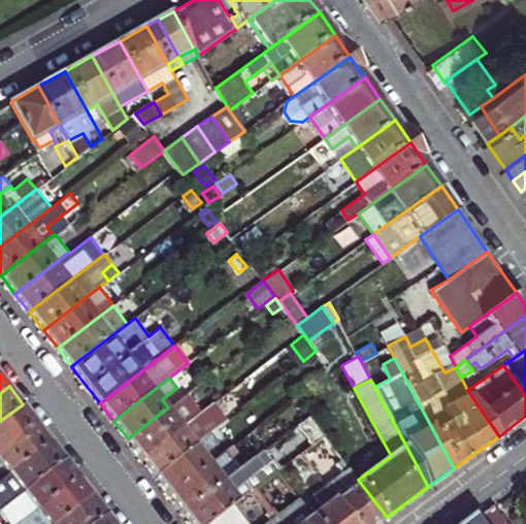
[(168,407),(128,438),(141,457),(201,412),(187,393),(168,407)]
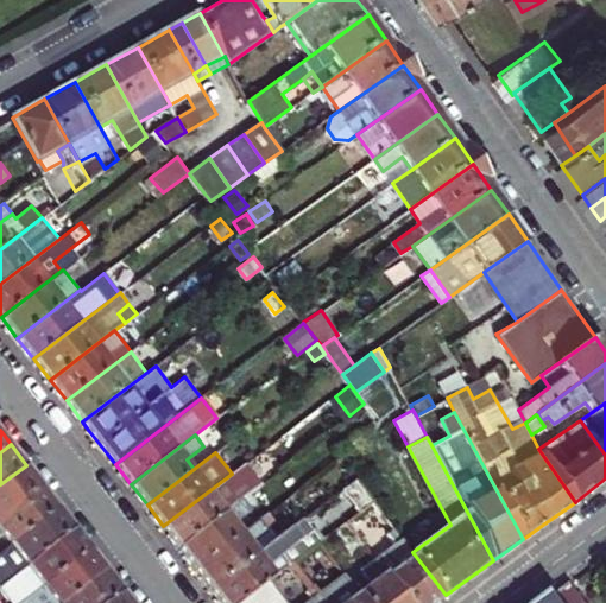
[(263,483),(247,462),(237,469),(232,474),(163,526),(180,547),(235,503),(245,497),(263,483)]
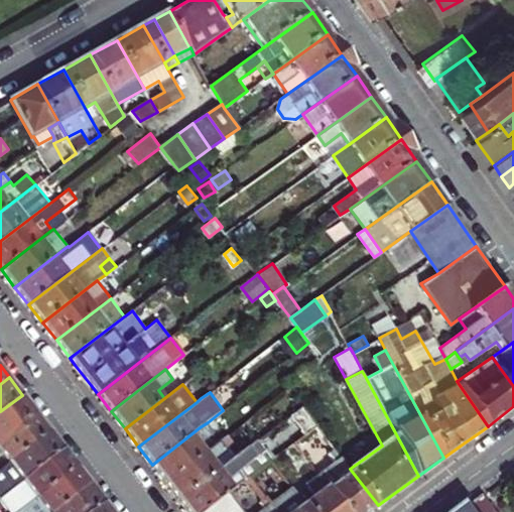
[(0,439),(36,412),(22,395),(0,411),(0,439)]
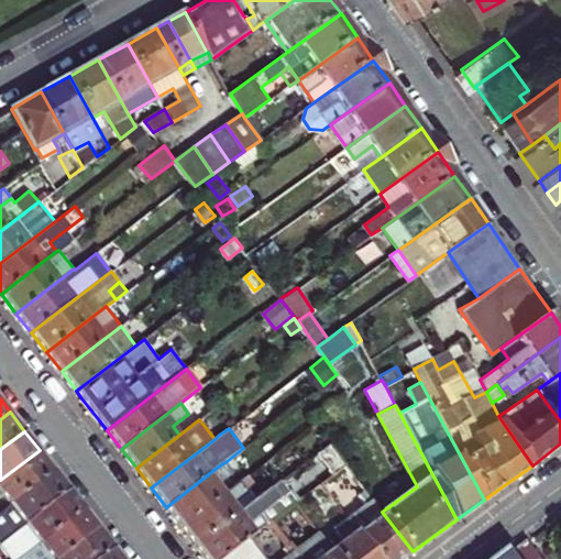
[(317,452),(328,467),(341,457),(330,442),(317,452)]
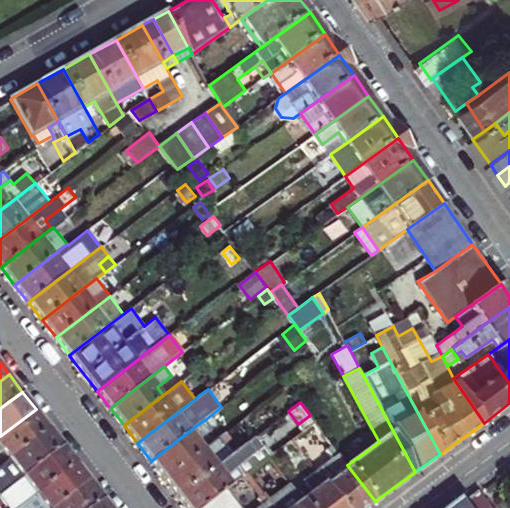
[(0,451),(4,448),(10,457),(49,427),(36,409),(0,436),(0,451)]
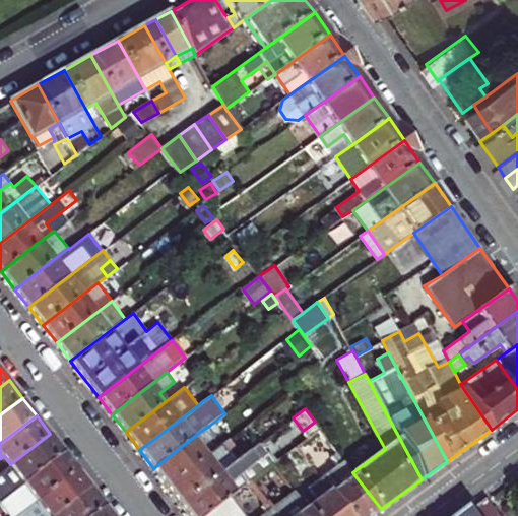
[(303,431),(308,437),(319,428),(315,422),(303,431)]
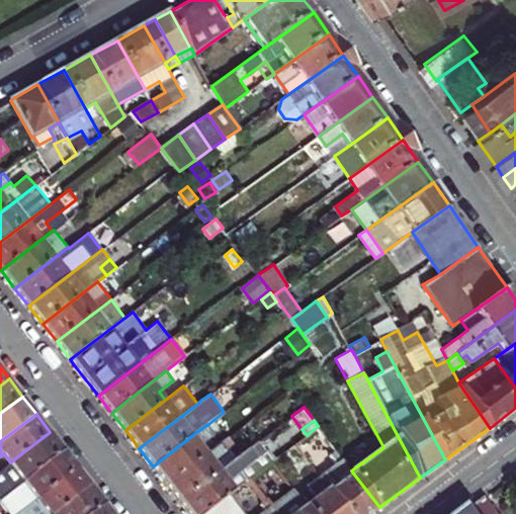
[(166,484),(206,453),(200,445),(208,439),(216,433),(208,424),(200,429),(153,466),(166,484)]
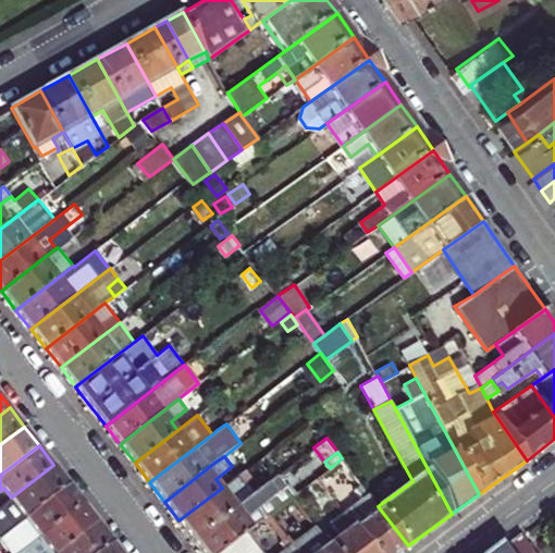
[(258,506),(284,486),(300,475),(293,464),(254,494),(237,506),(194,540),(204,552),(218,552),(247,531),(266,517),(266,516),(258,506)]
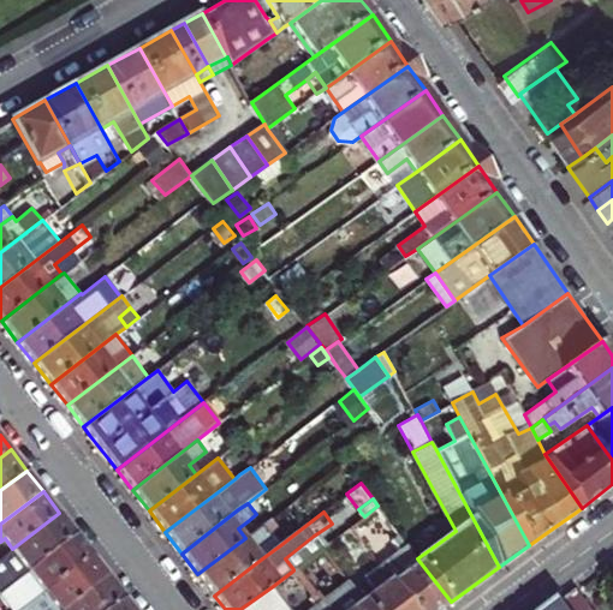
[(0,557),(0,590),(0,591),(76,534),(59,513),(12,549),(1,556),(0,557)]
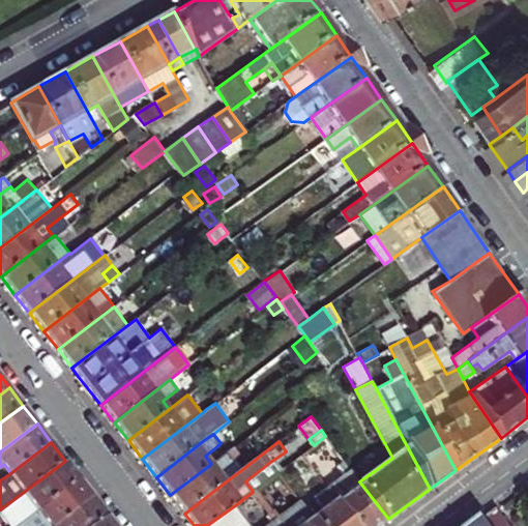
[(205,456),(211,464),(220,458),(213,449),(205,456)]
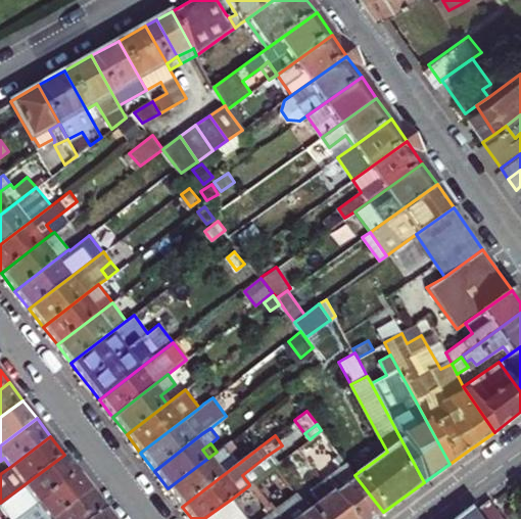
[(168,488),(182,507),(223,475),(217,467),(231,456),(224,445),(217,452),(208,458),(168,488)]
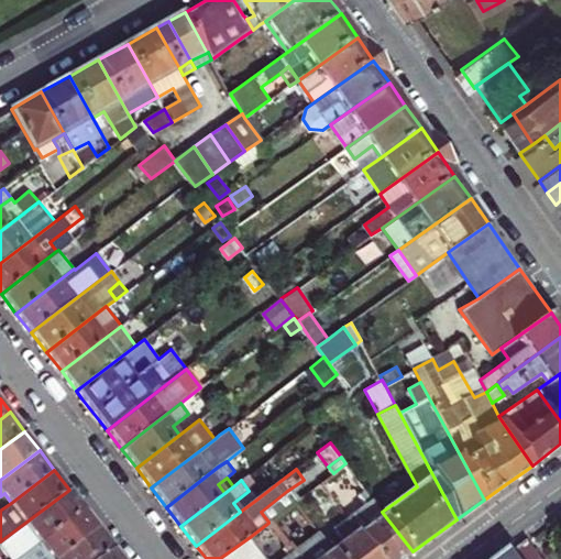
[(321,481),(310,490),(327,512),(338,503),(321,481)]
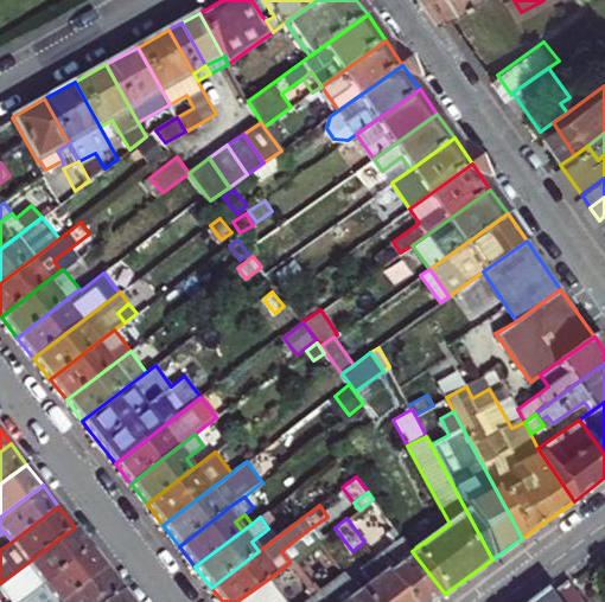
[(396,542),(375,557),(407,601),(433,601),(445,594),(412,551),(393,526),(388,531),(396,542)]
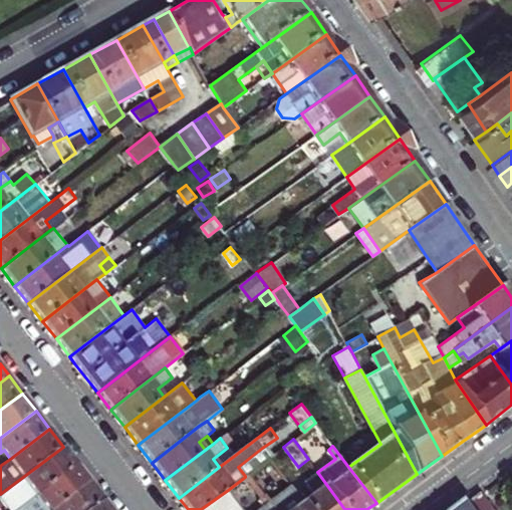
[(12,509),(14,509),(76,464),(63,447),(0,494),(12,509)]
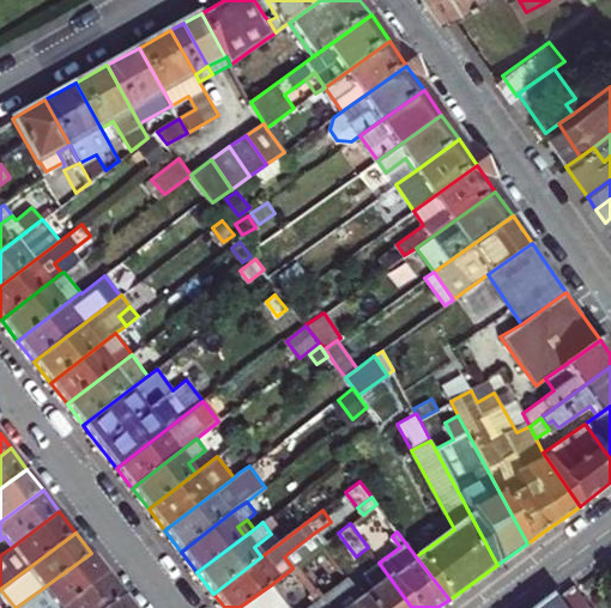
[(254,547),(261,557),(279,543),(271,534),(254,547)]
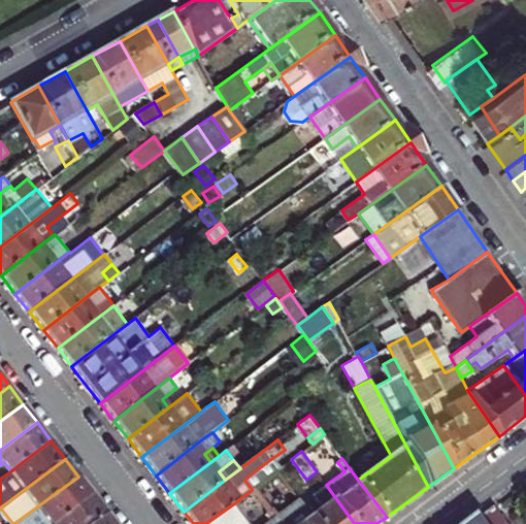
[(244,480),(252,489),(257,486),(276,470),(269,460),(244,480)]
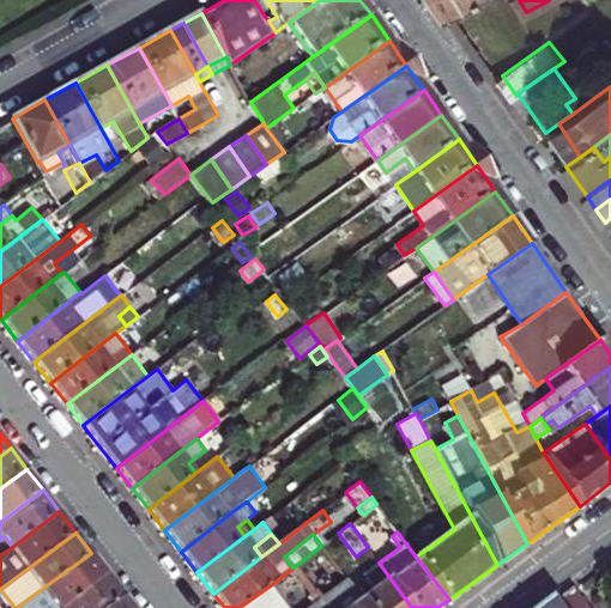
[(0,540),(0,552),(1,554),(12,547),(5,536),(0,540)]
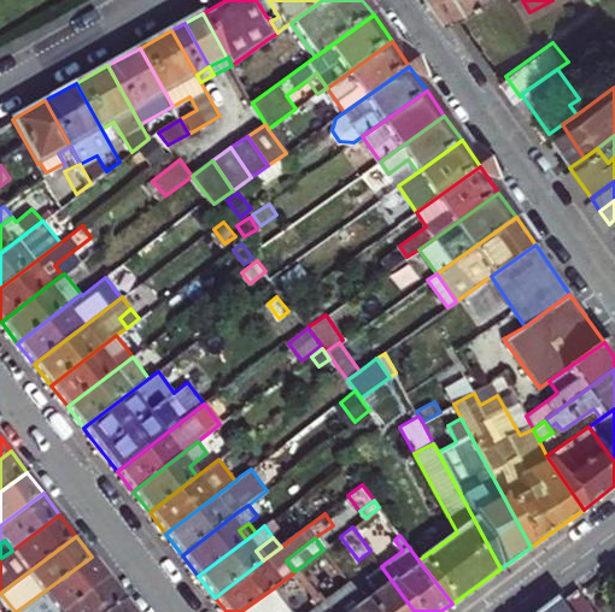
[(92,557),(17,611),(64,611),(109,578),(92,557)]
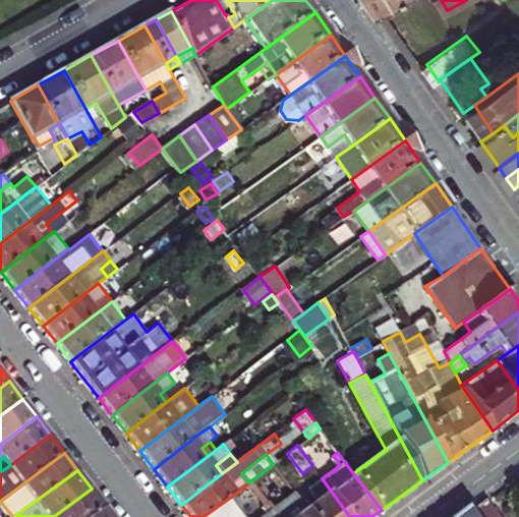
[(349,516),(322,478),(316,482),(312,478),(306,482),(309,487),(298,495),(299,496),(313,516),(349,516)]
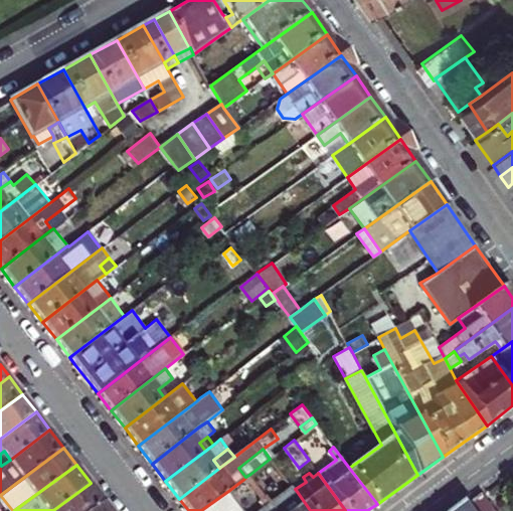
[(245,477),(245,478),(260,497),(265,493),(250,474),(245,477)]
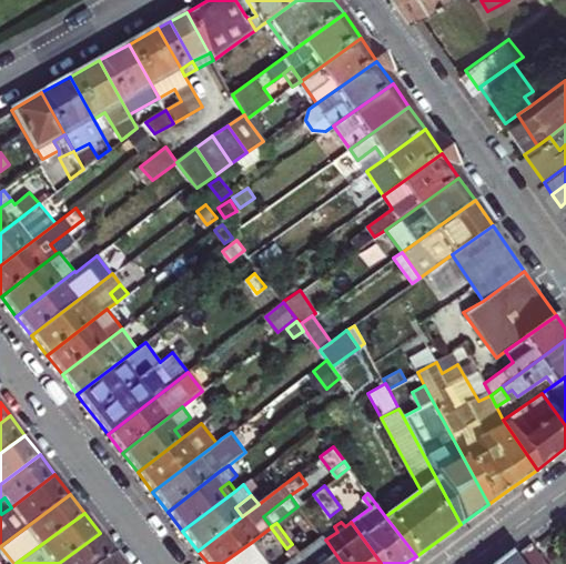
[(337,532),(334,526),(331,523),(320,532),(325,540),(337,532)]
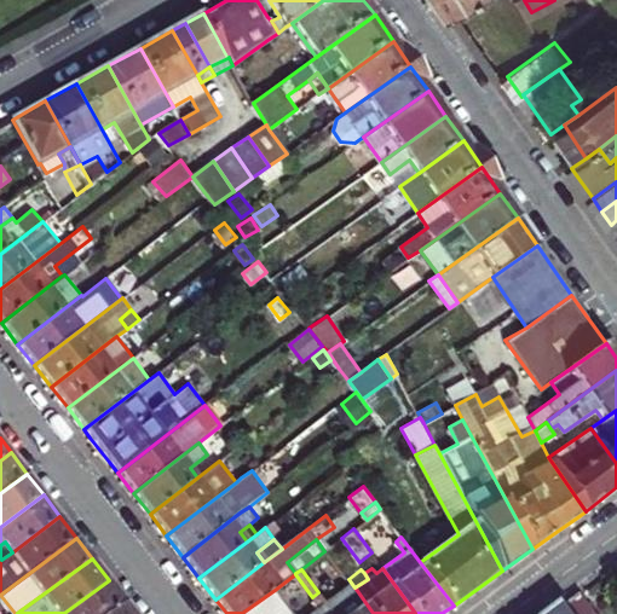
[(108,613),(125,601),(109,580),(64,613),(108,613)]
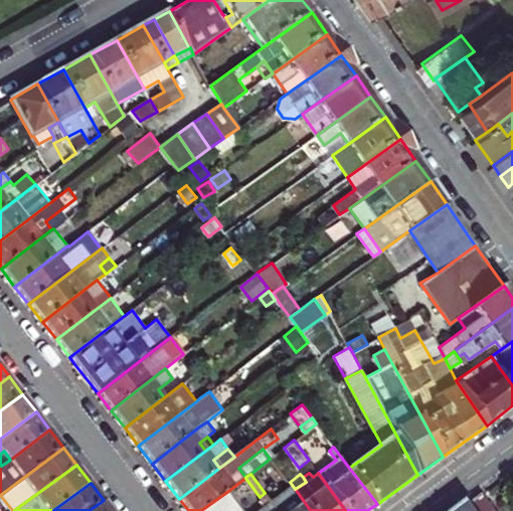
[(295,489),(293,487),(272,502),(278,510),(310,510),(296,490),(295,489)]
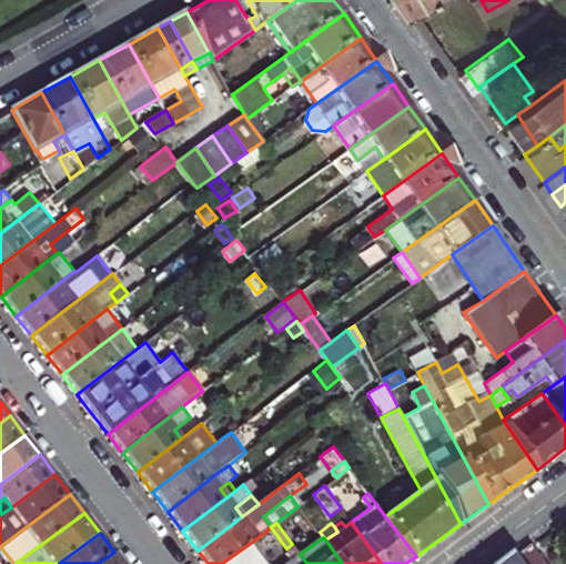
[(268,563),(252,542),(222,563),(268,563)]
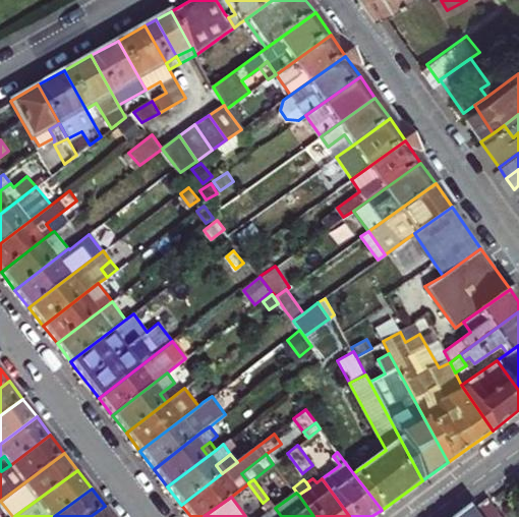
[(263,503),(269,511),(261,516),(281,516),(275,508),(268,499),(263,503)]
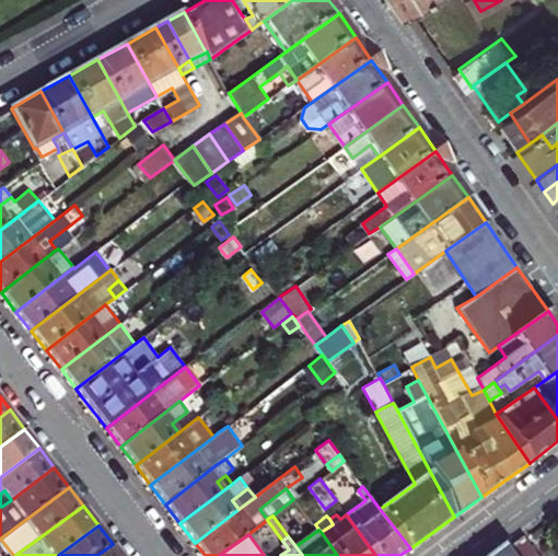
[(541,555),(527,537),(501,555),(541,555)]
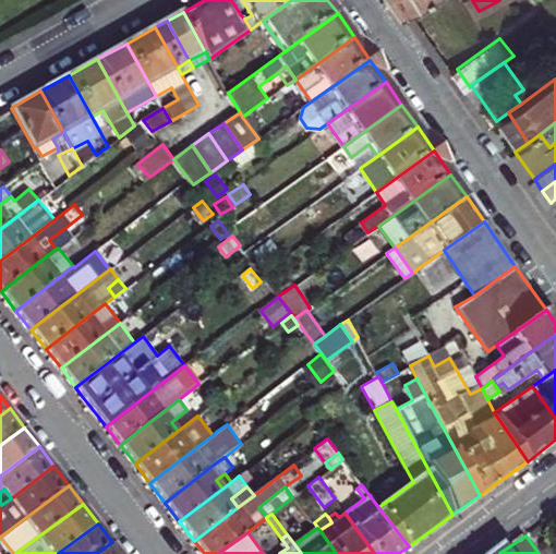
[(121,553),(112,542),(97,553),(121,553)]
